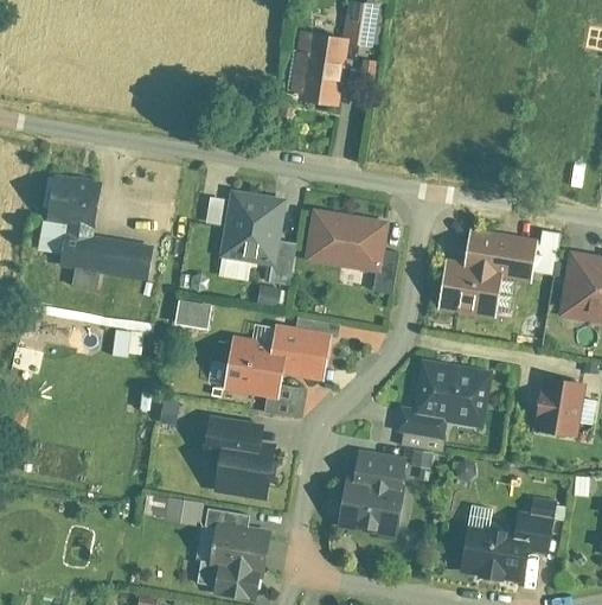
[(351,4),(346,39),(370,42),(375,7),(351,4)]
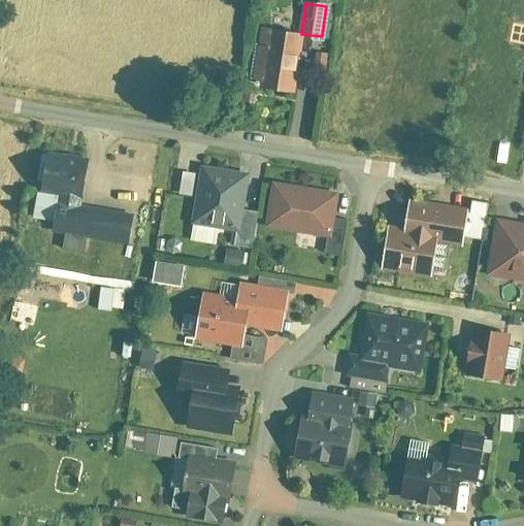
[(263,27),(254,86),(292,92),(301,34),(263,27)]
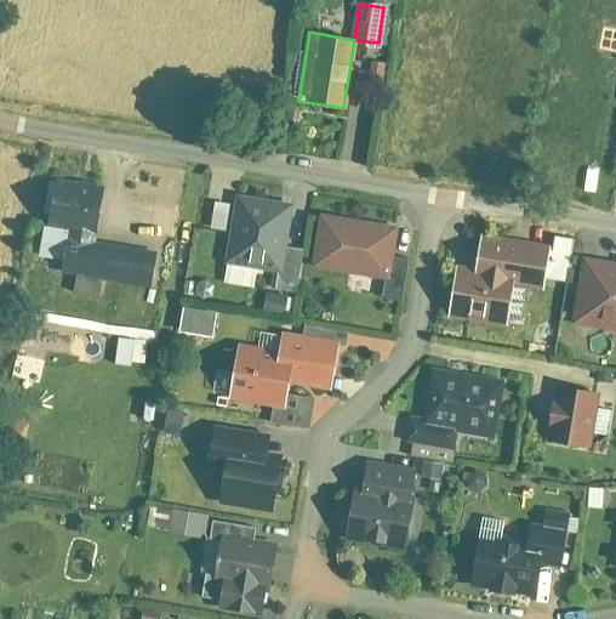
[(61,272),(149,288),(157,245),(101,236),(107,193),(56,185),(47,225),(69,230),(61,272)]
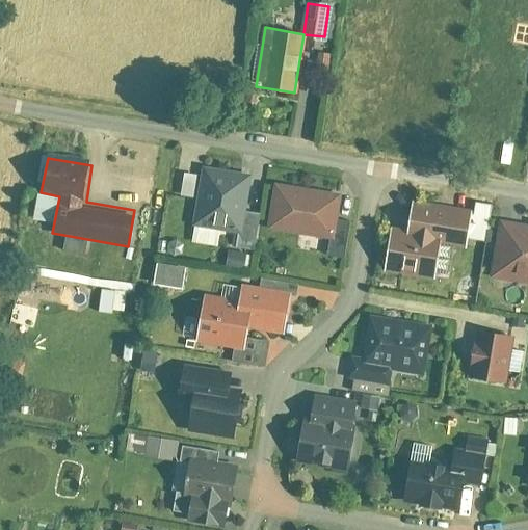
[(203,158),(190,226),(240,233),(253,166),(203,158)]
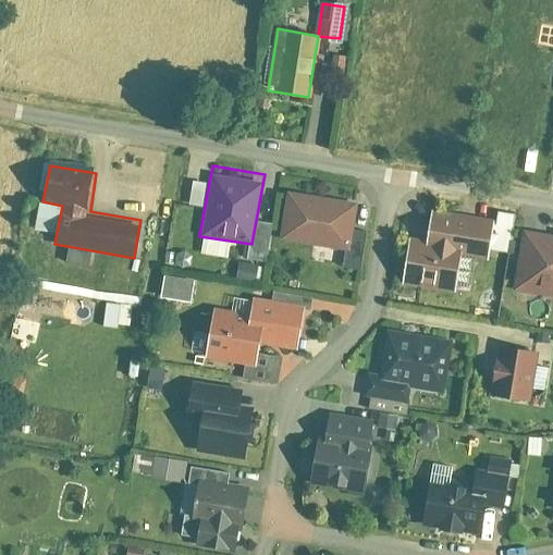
[(287,192),(279,237),(351,250),(358,204),(287,192)]
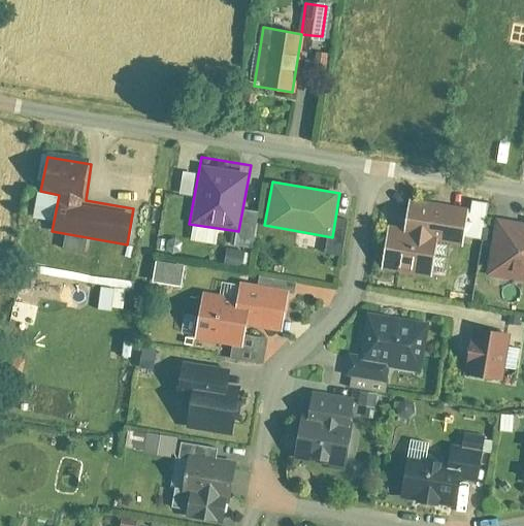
[(440,241),(461,245),(466,208),(408,198),(403,226),(387,223),(379,264),(434,273),(440,241)]
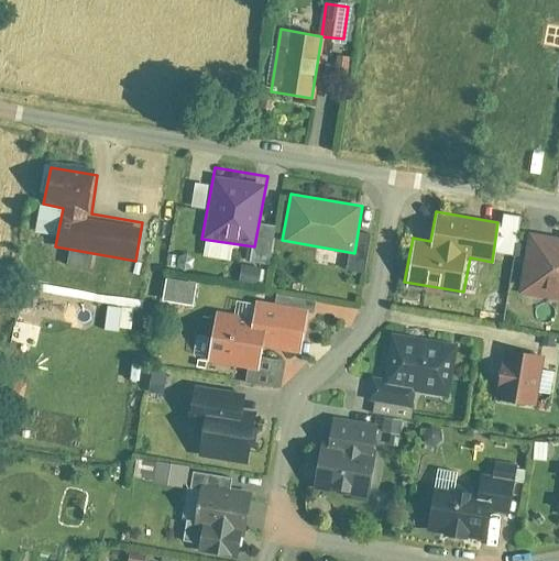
[(558,234),(529,229),(521,287),(558,294),(558,234)]
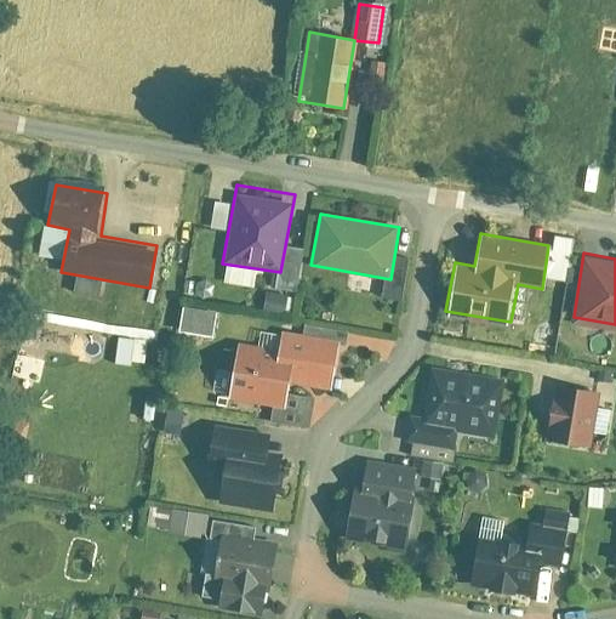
[(278,352),(234,346),(226,398),(292,410),(297,385),(331,391),(340,341),(280,331),(278,352)]
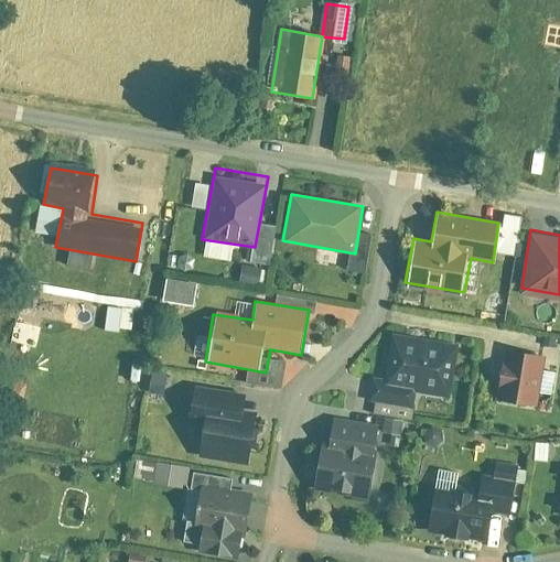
[(374,367),(367,399),(411,409),(415,392),(449,398),(459,345),(390,333),(384,369),(374,367)]
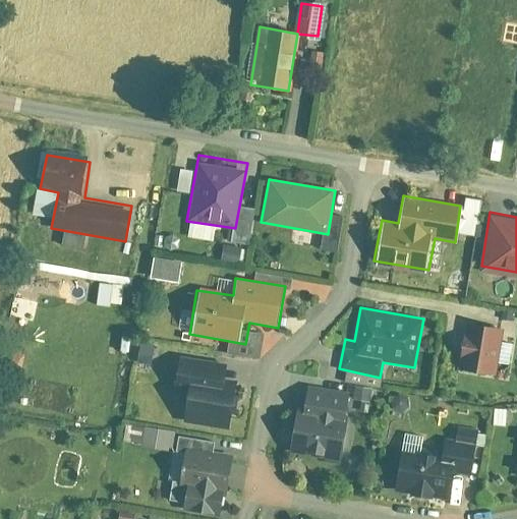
[(464,323),(457,365),(496,373),(504,329),(464,323)]
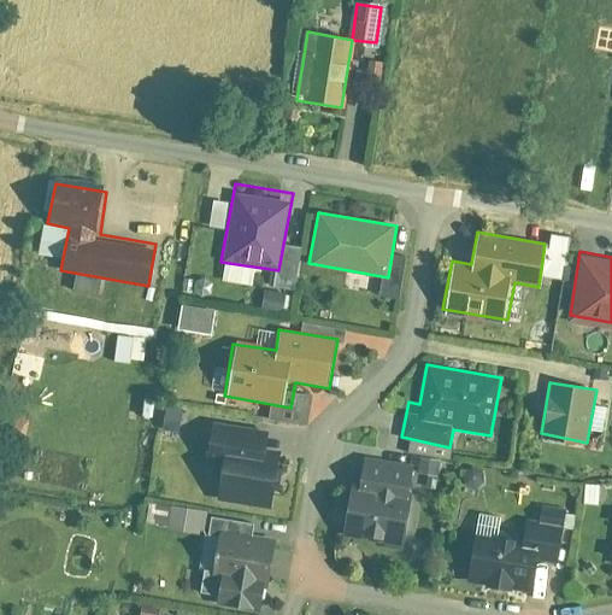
[(24,417),(0,413),(0,428),(21,433),(24,417)]
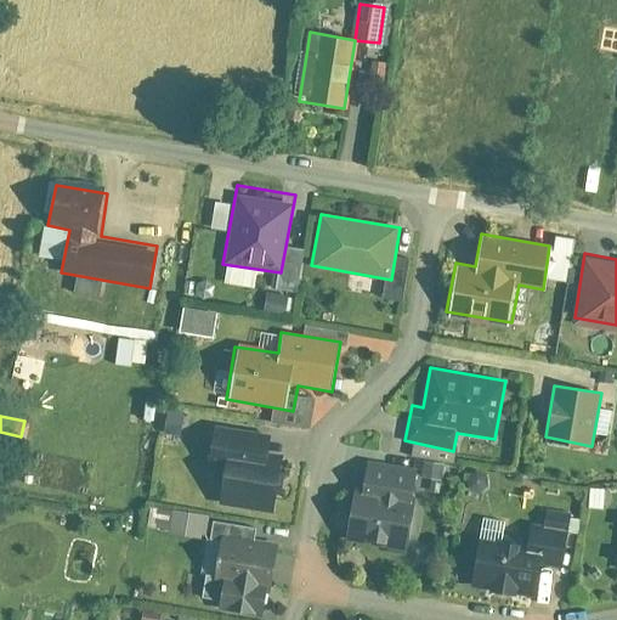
[(224,497),(278,506),(289,438),(213,426),(207,463),(230,468),(224,497)]
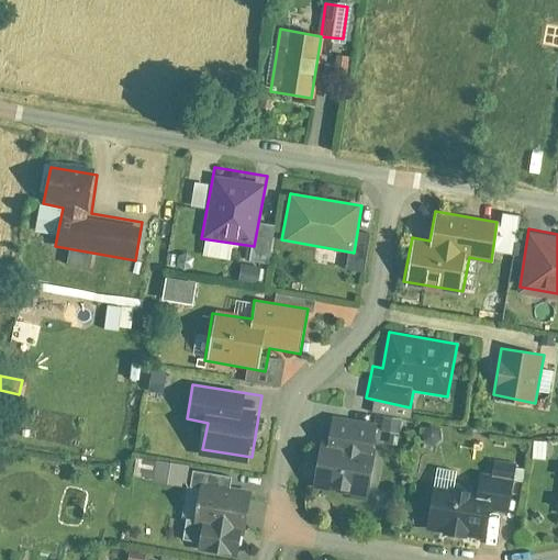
[(317,486),(366,494),(379,430),(330,422),(317,486)]
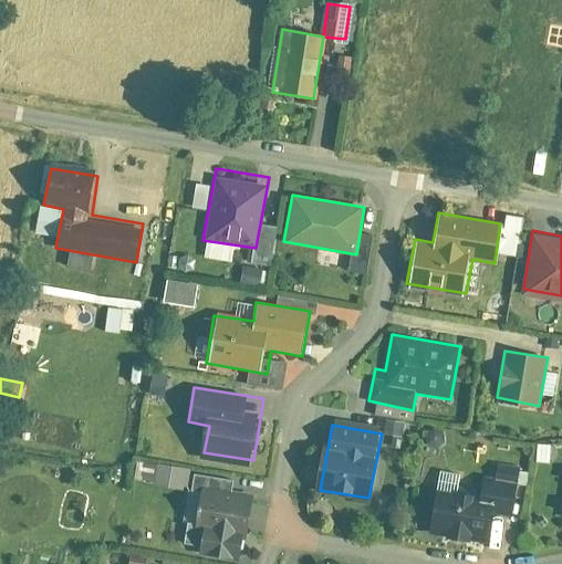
[(522,484),(493,480),(489,507),(518,512),(522,484)]
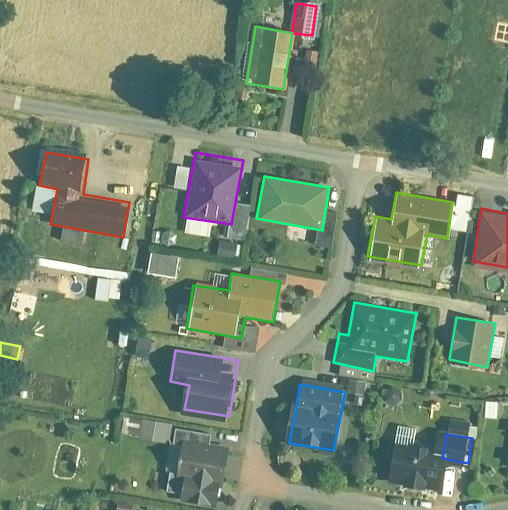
[(171,497),(219,505),(230,449),(180,440),(171,497)]
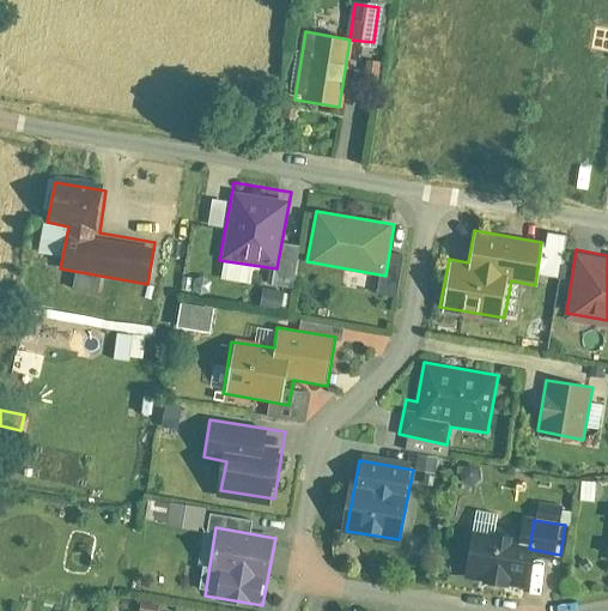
[(470,539),(463,578),(523,587),(529,549),(470,539)]
